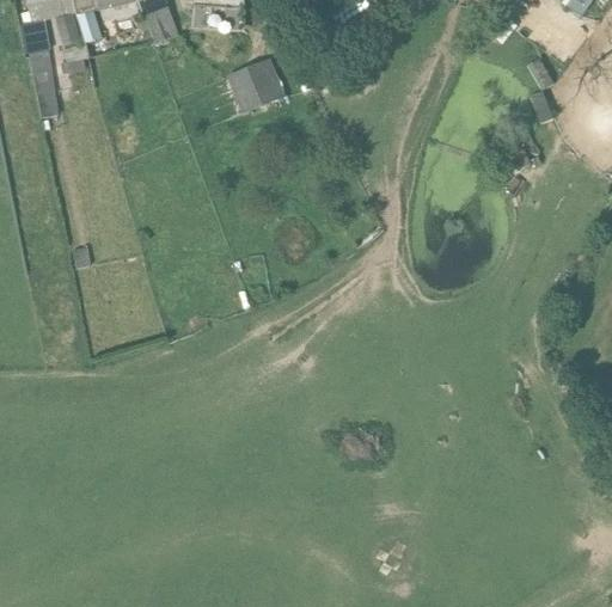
[(26,0),(32,20),(77,12),(77,13),(78,13),(73,0),(26,0)]
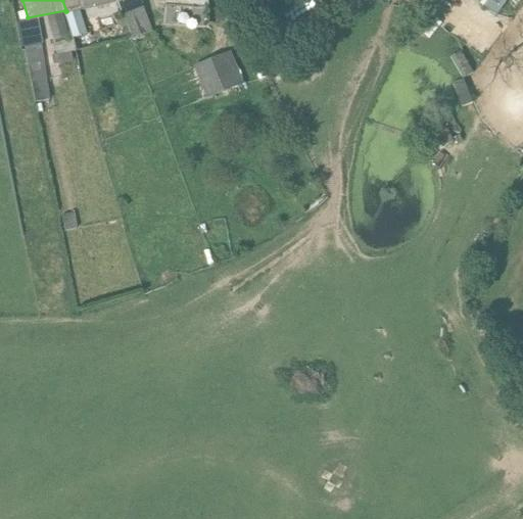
[(86,7),(116,1),(116,0),(62,0),(66,11),(85,6),(86,7)]
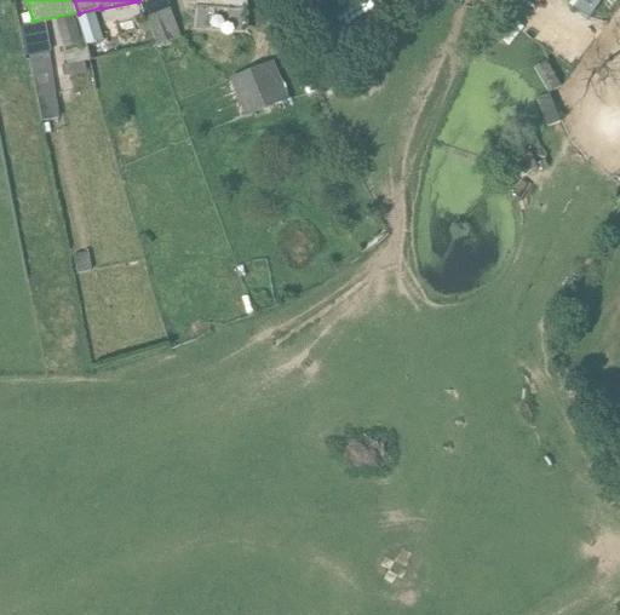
[(138,0),(138,1),(139,0),(156,42),(181,34),(167,0),(138,0)]
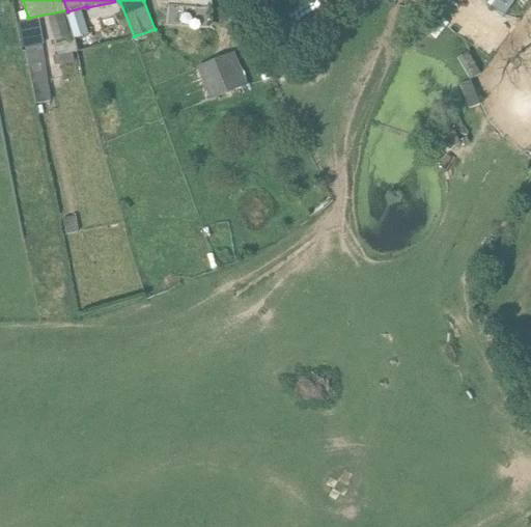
[(485,0),(504,14),(512,0),(485,0)]
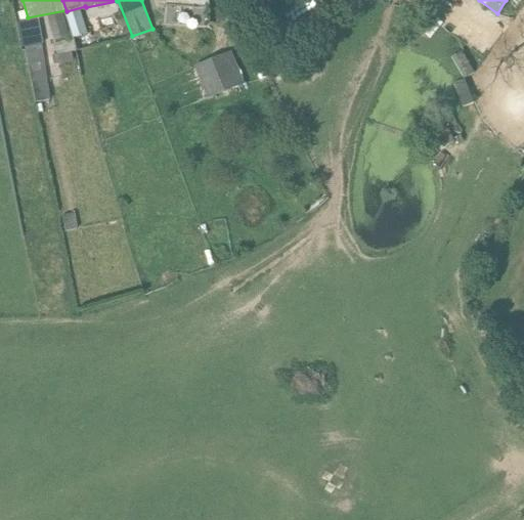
[(50,97),(39,27),(32,29),(34,43),(26,45),(35,99),(50,97)]
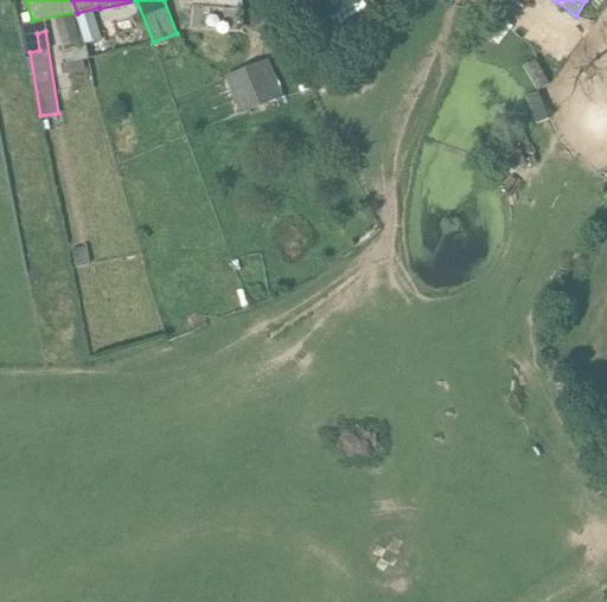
[(88,53),(84,42),(83,37),(78,38),(76,39),(62,43),(65,59),(61,61),(63,74),(85,68),(82,55),(88,53)]
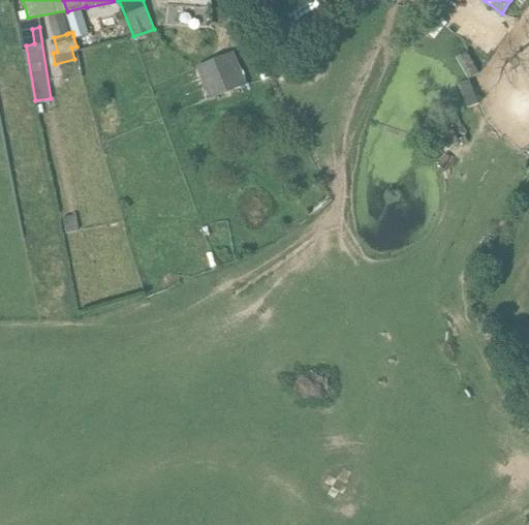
[(234,49),(195,64),(209,97),(246,83),(234,49)]
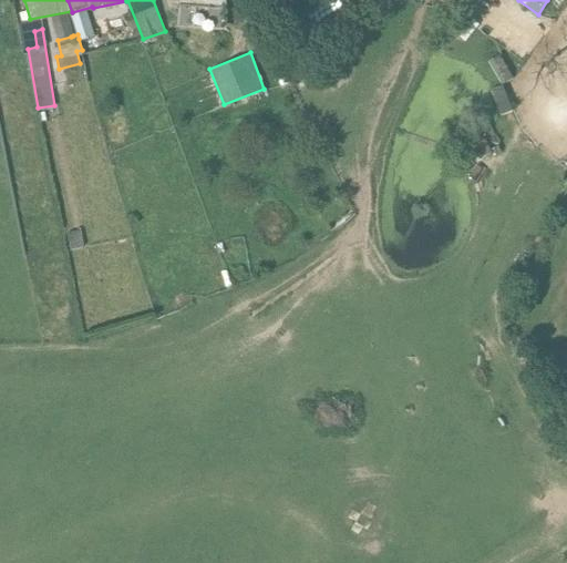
[(84,245),(81,226),(66,229),(70,248),(84,245)]
